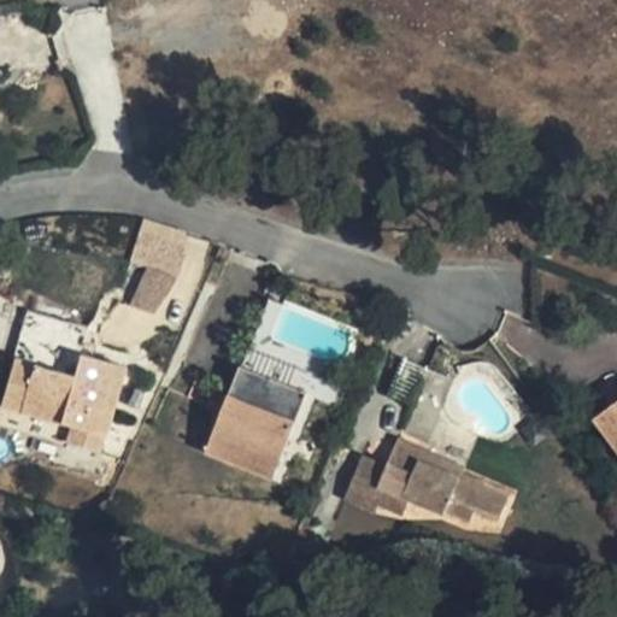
[(188,233),(144,221),(130,260),(150,269),(131,305),(152,313),(174,291),(184,260),(188,233)]
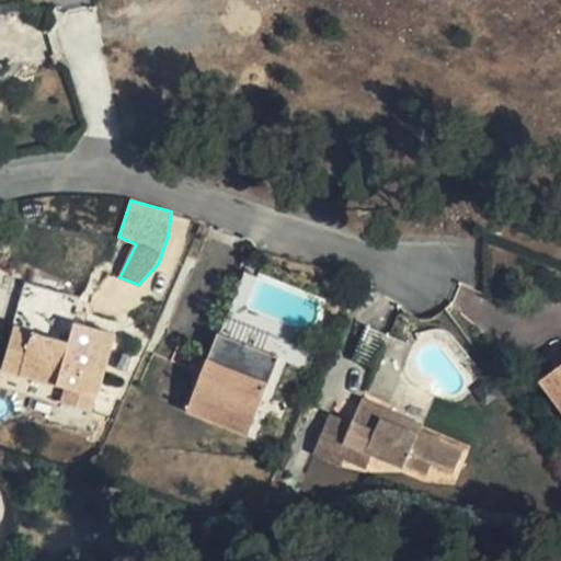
[(80,295),(25,283),(13,327),(67,342),(80,295)]
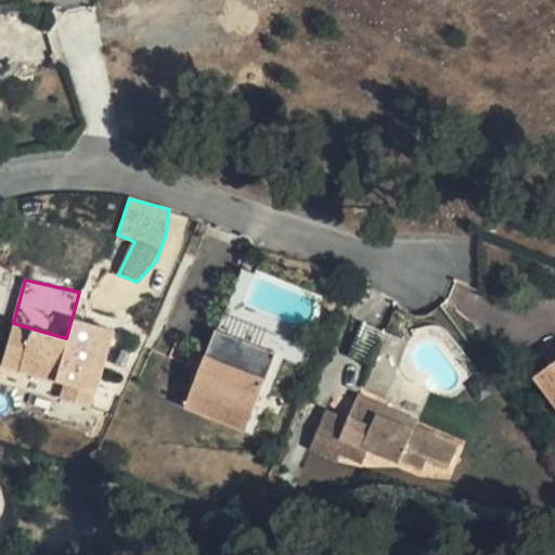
[(13,323),(4,352),(17,356),(14,370),(63,384),(59,398),(91,408),(95,392),(84,389),(94,351),(106,355),(114,331),(73,319),(66,338),(13,323)]
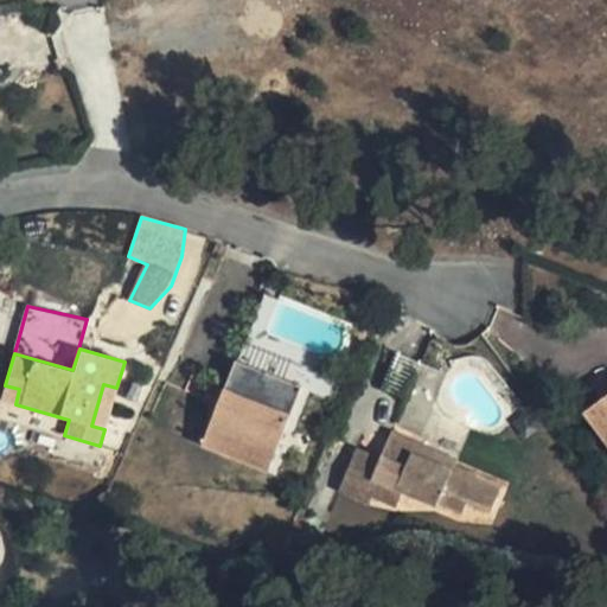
[(273,466),(305,383),(236,357),(230,372),(224,389),(203,381),(197,395),(218,403),(204,440),(273,466)]
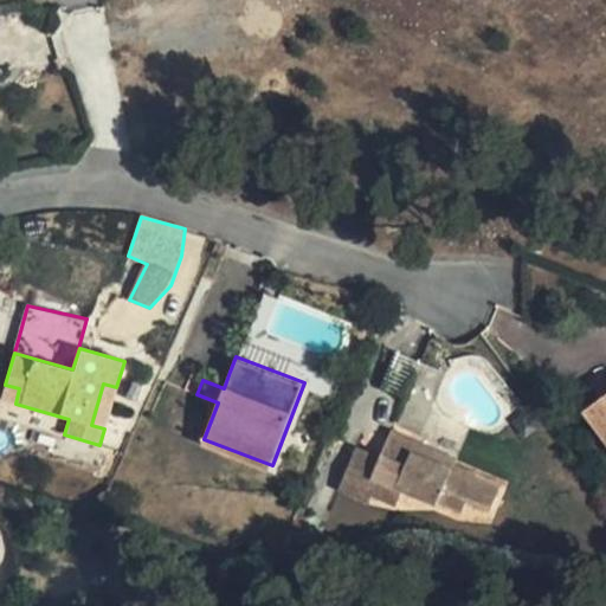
[(412,408),(426,372),(403,362),(400,368),(388,399),(412,408)]
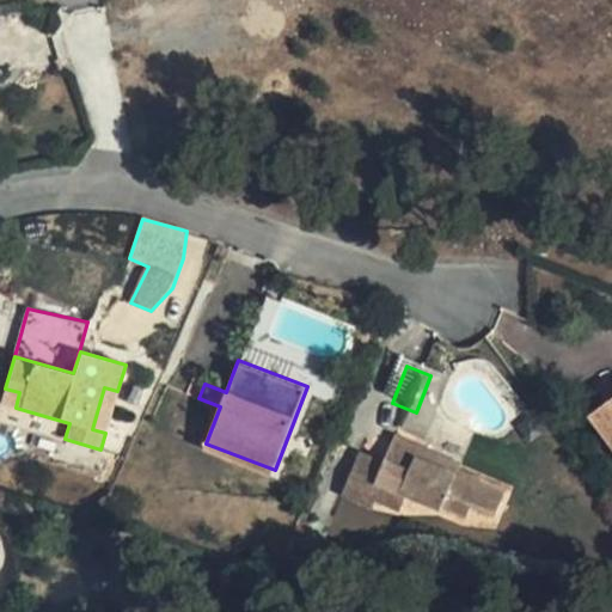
[(92,429),(105,433),(117,391),(104,387),(92,429)]
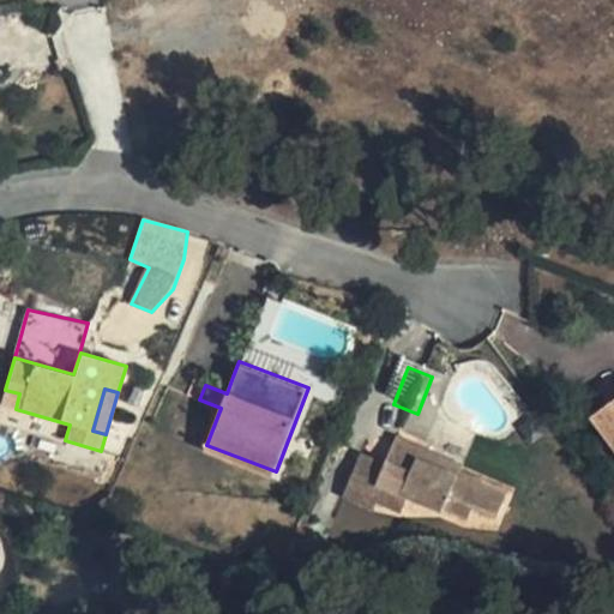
[(5,390),(1,404),(16,409),(19,393),(5,390)]
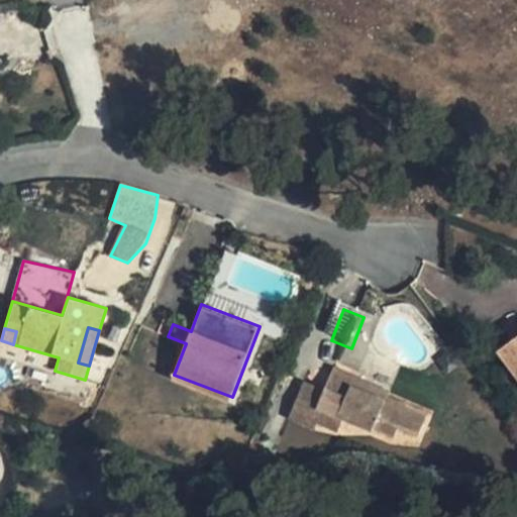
[(516,335),(497,350),(516,375),(516,335)]
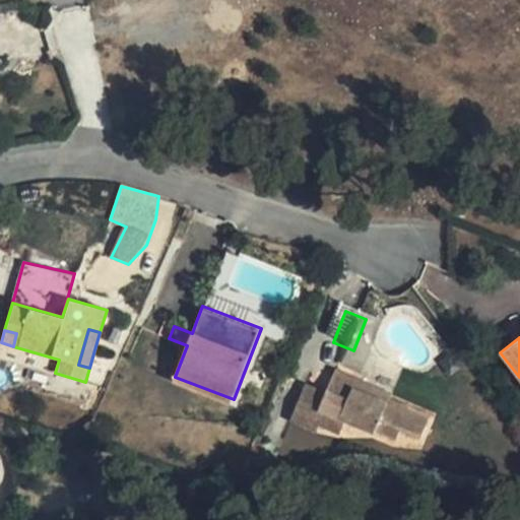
[(397,398),(338,377),(330,398),(324,396),(306,389),(291,430),(319,440),(321,435),(341,442),(345,430),(398,449),(401,440),(423,447),(434,419),(394,405),(397,398)]
